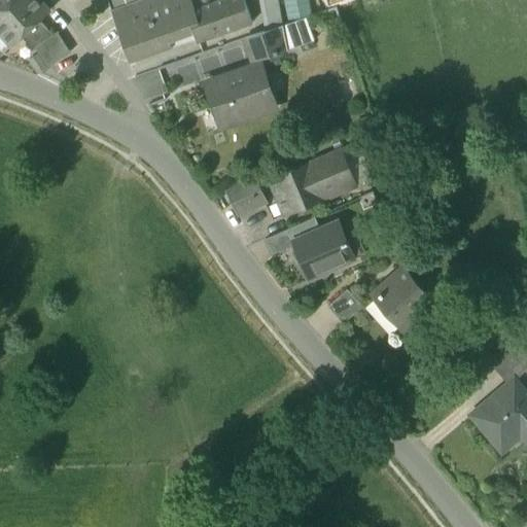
[(0,0),(0,15),(16,0),(0,0)]
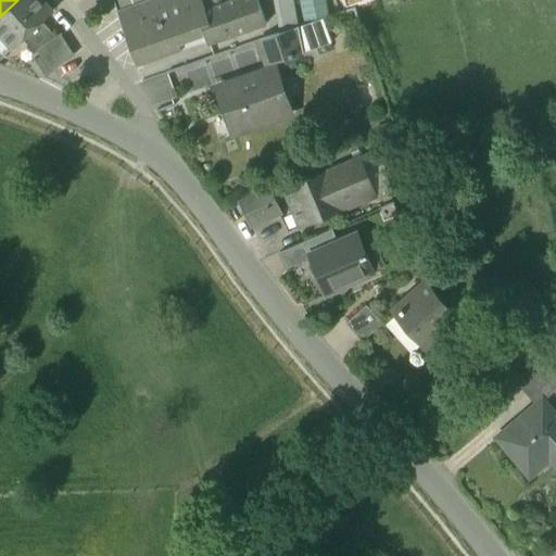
[(51,13),(39,0),(17,0),(0,16),(0,34),(13,48),(23,39),(41,22),(51,13)]
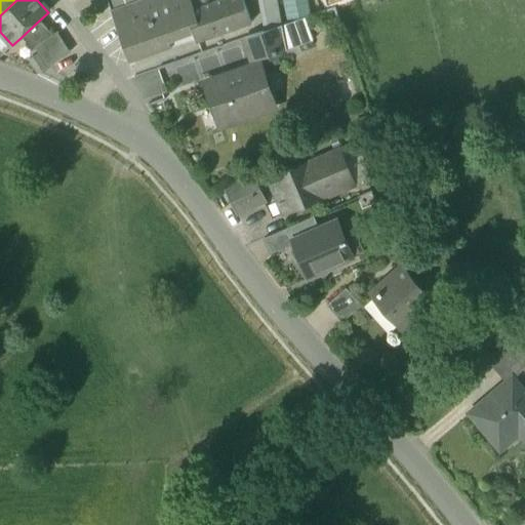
[(111,12),(128,64),(171,49),(169,43),(193,35),(185,12),(193,10),(189,0),(147,0),(138,3),(140,8),(115,16),(113,11),(111,12)]
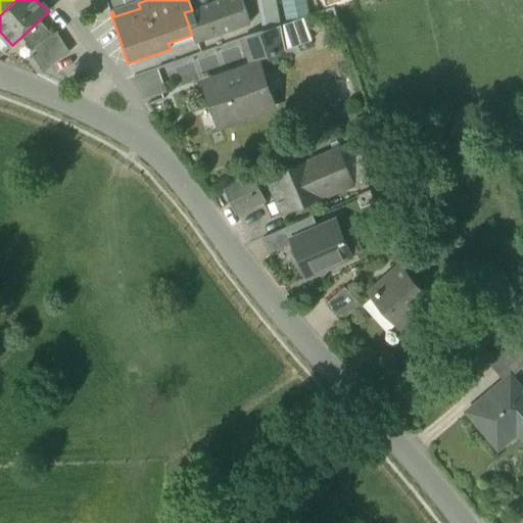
[(221,0),(208,4),(192,10),(184,12),(192,35),(194,41),(195,43),(249,25),(240,0),(221,0)]
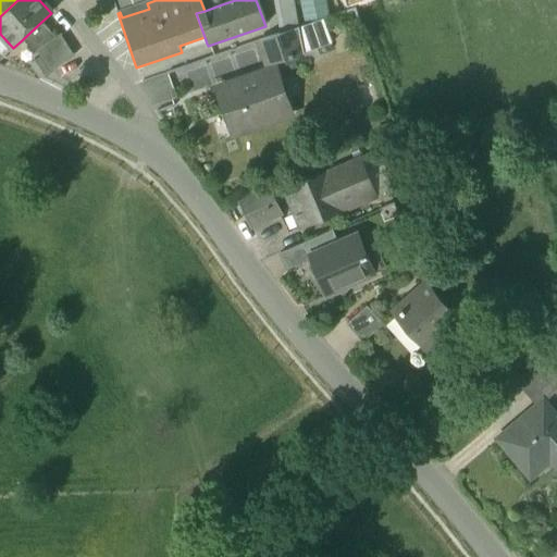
[(200,0),(205,11),(222,4),(220,0),(200,0)]
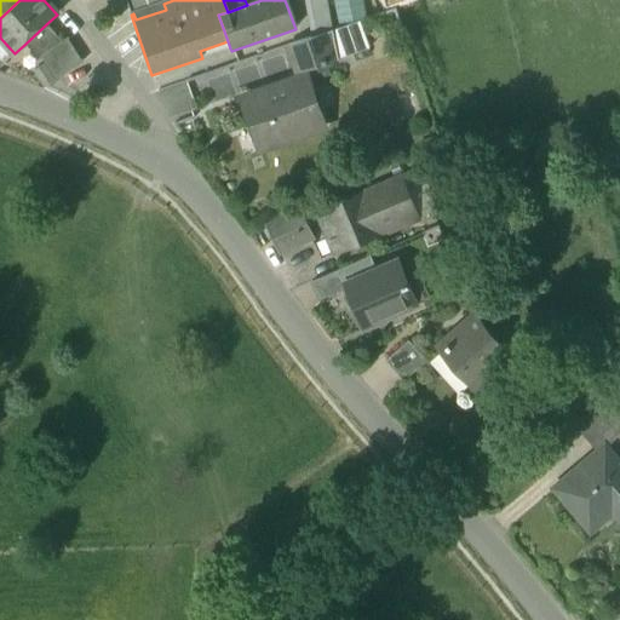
[(305,0),(309,16),(329,12),(327,0),(305,0)]
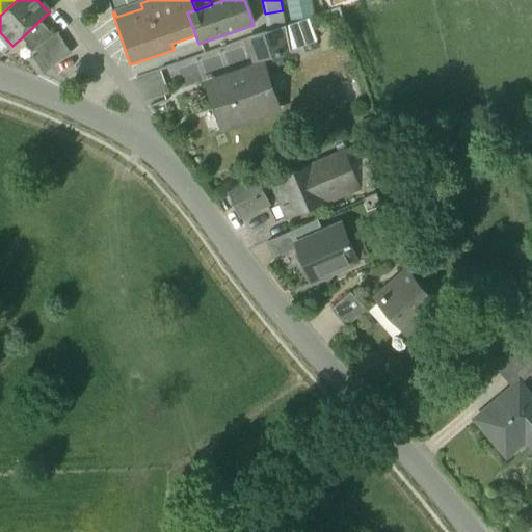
[(308,0),(284,0),(285,17),(310,16),(308,0)]
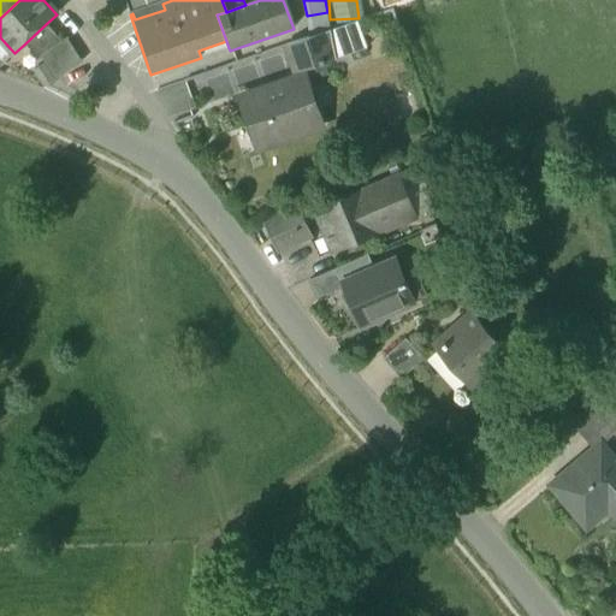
[(419,0),(424,11),(448,3),(446,0),(419,0)]
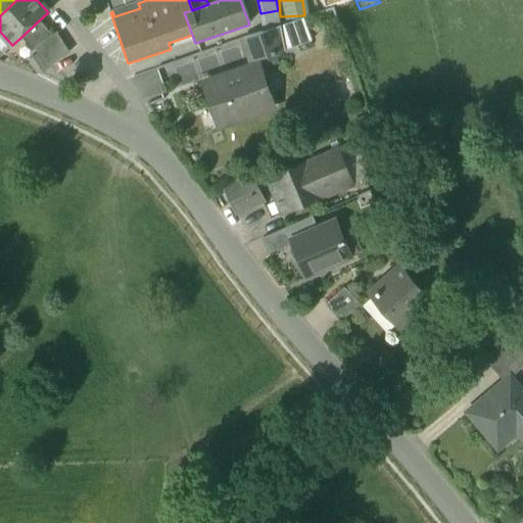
[(138,3),(112,11),(114,16),(140,8),(138,3)]
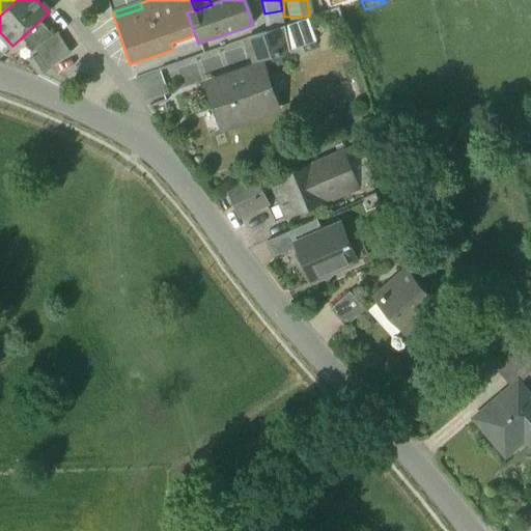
[(283,14),(282,10),(264,14),(268,32),(285,26),(283,14)]
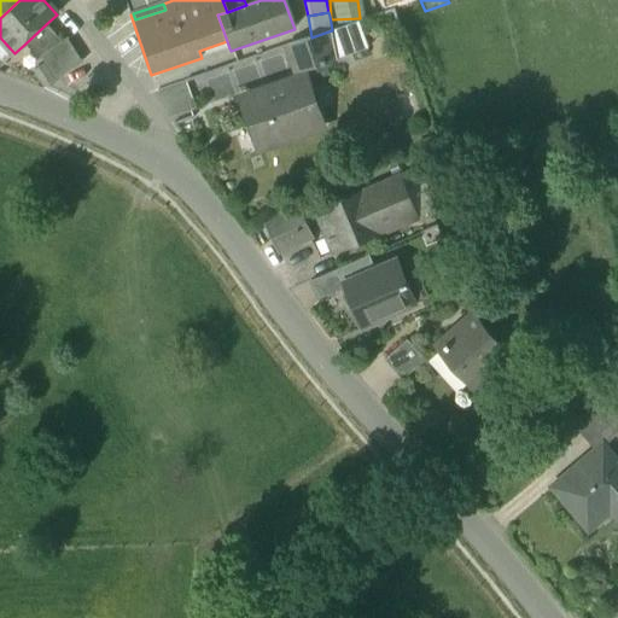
[(359,21),(332,30),(337,59),(368,48),(359,21)]
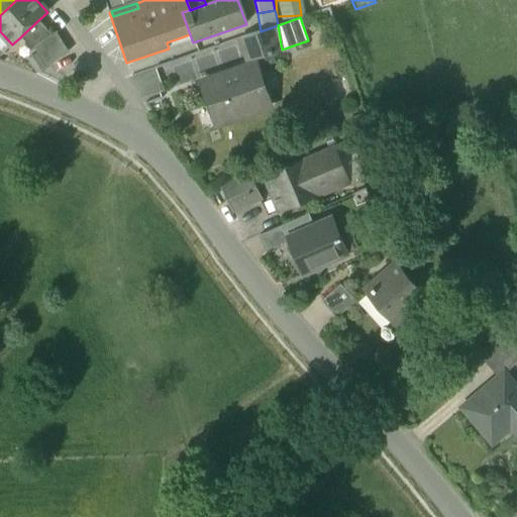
[(31,47),(33,45),(52,34),(38,20),(21,36),(31,47)]
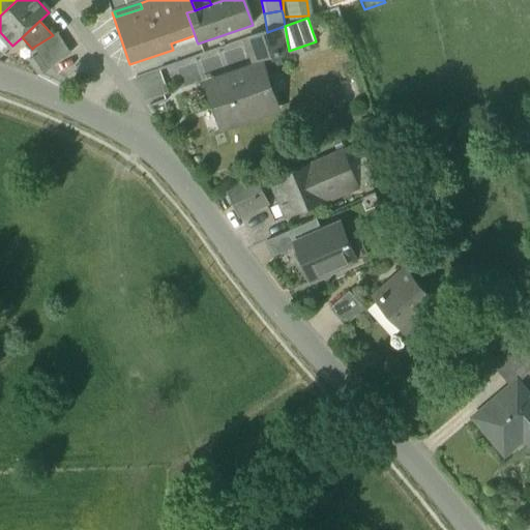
[(245,39),(254,63),(289,51),(285,26),(267,32),(245,39)]
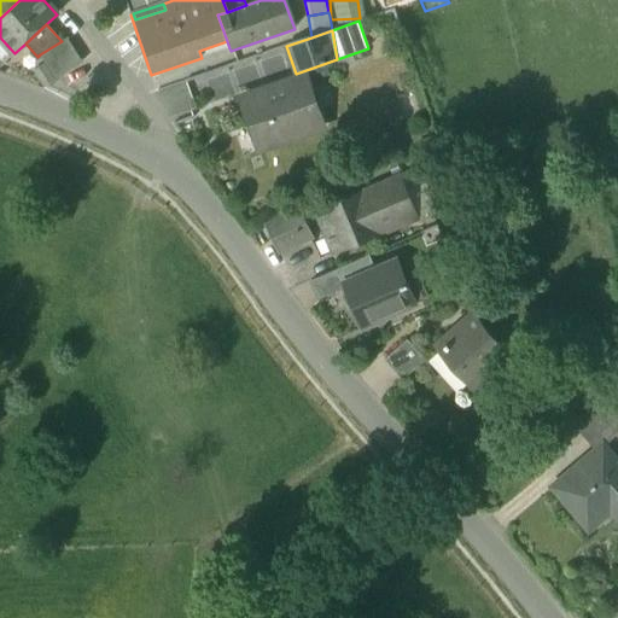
[(66,38),(62,41),(40,54),(56,79),(82,62),(66,38)]
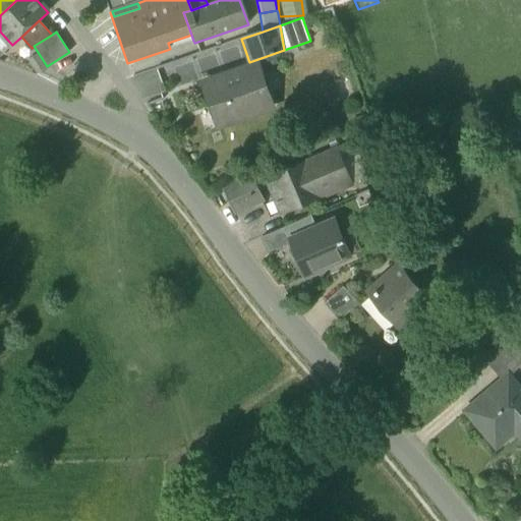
[(168,43),(170,49),(193,41),(191,35),(168,43)]
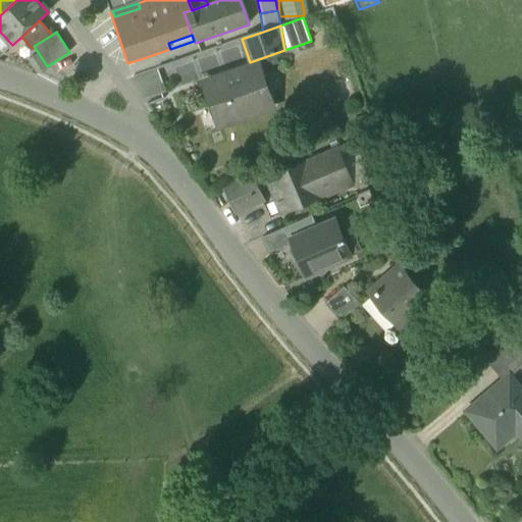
[(207,84),(220,123),(270,106),(256,66),(207,84)]
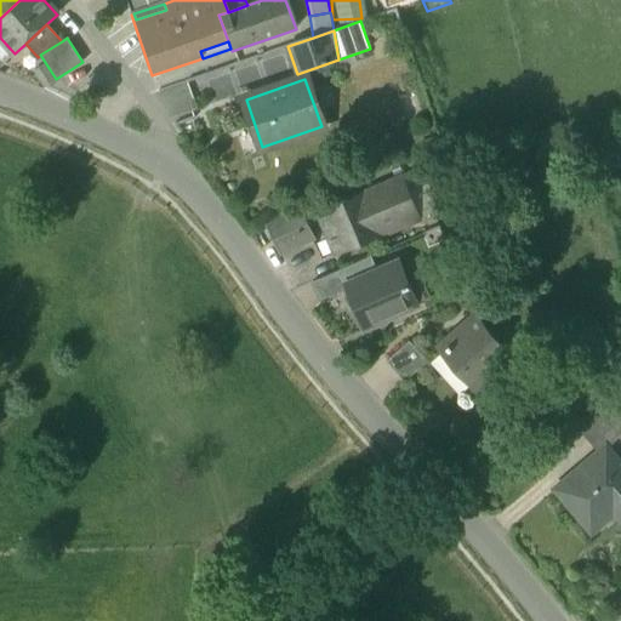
[(421,167),(402,176),(366,192),(319,214),(337,254),(385,233),(421,217),(434,211),(421,167)]
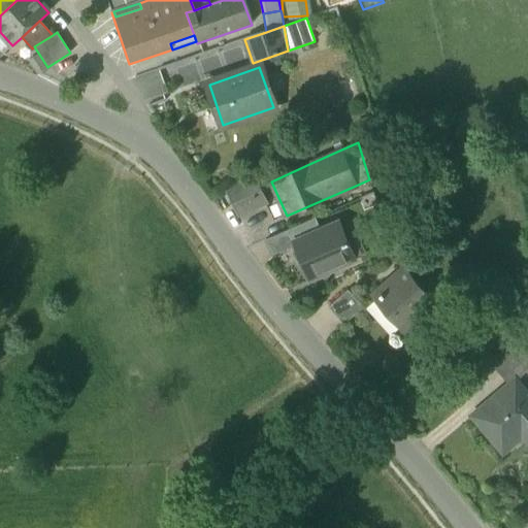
[(226,191),(238,216),(267,202),(255,175),(226,191)]
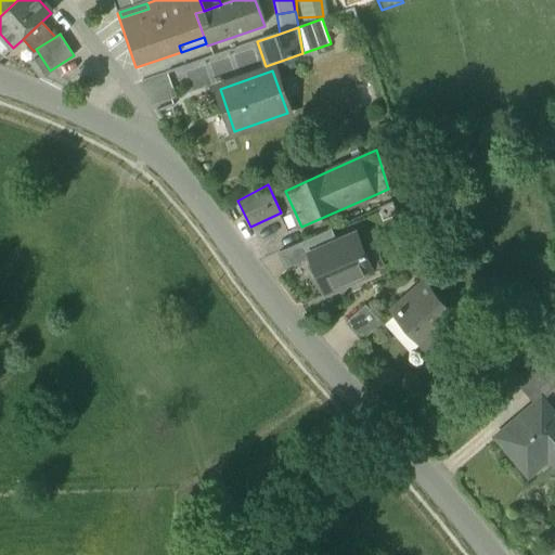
[(301,242),(309,258),(313,256),(312,253),(336,243),(334,237),(335,237),(332,229),(301,242)]
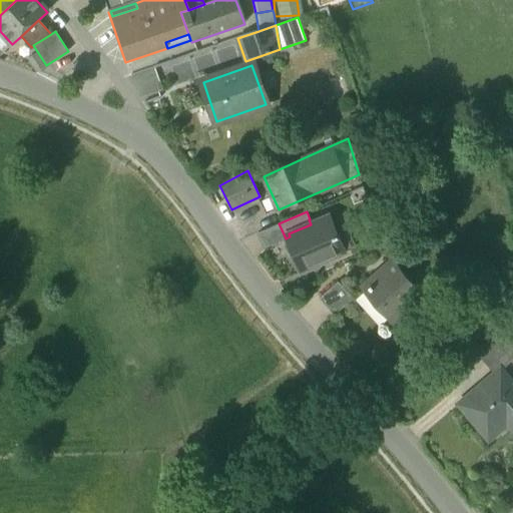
[(304,269),(335,255),(328,239),(334,237),(334,238),(335,237),(336,238),(338,237),(338,236),(339,236),(338,233),(336,233),(329,216),(311,224),(289,233),(290,236),(304,269)]
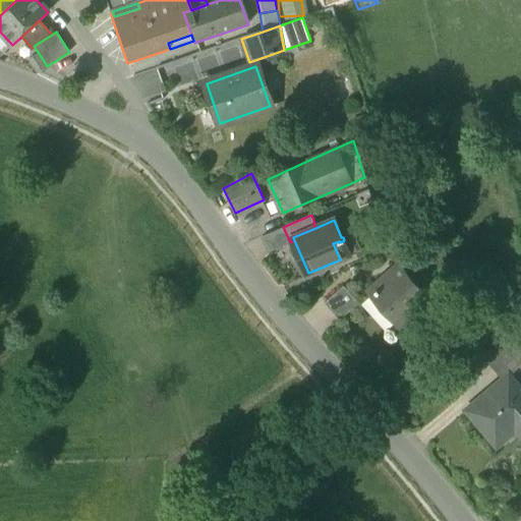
[(263,236),(269,251),(290,242),(283,227),(263,236)]
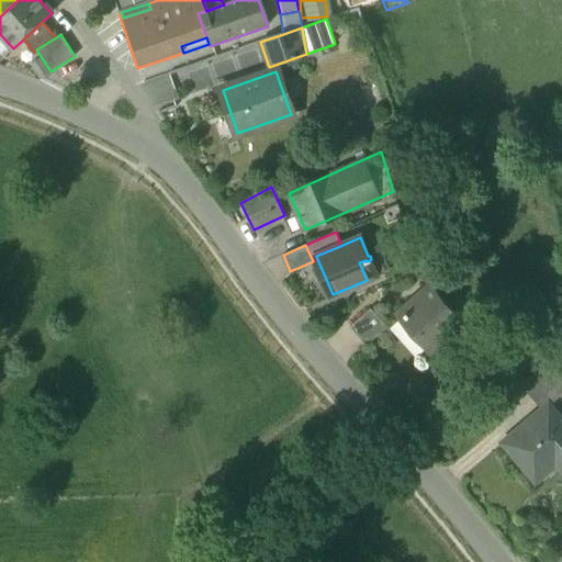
[(382,254),(371,259),(370,259),(370,260),(368,261),(367,260),(366,261),(366,260),(359,262),(367,280),(377,276),(377,274),(389,269),(382,254)]
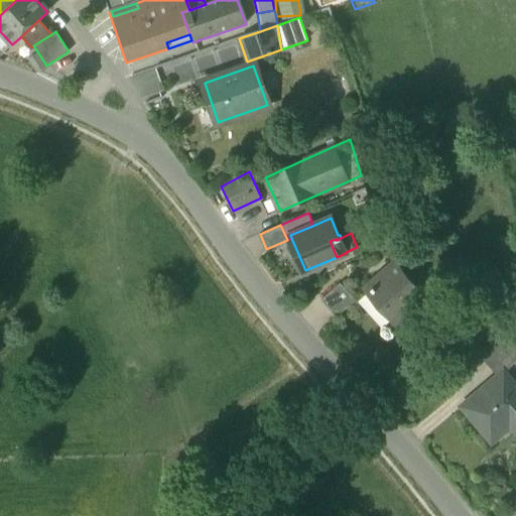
[(366,290),(394,323),(412,306),(414,308),(426,297),(396,263),(366,290)]
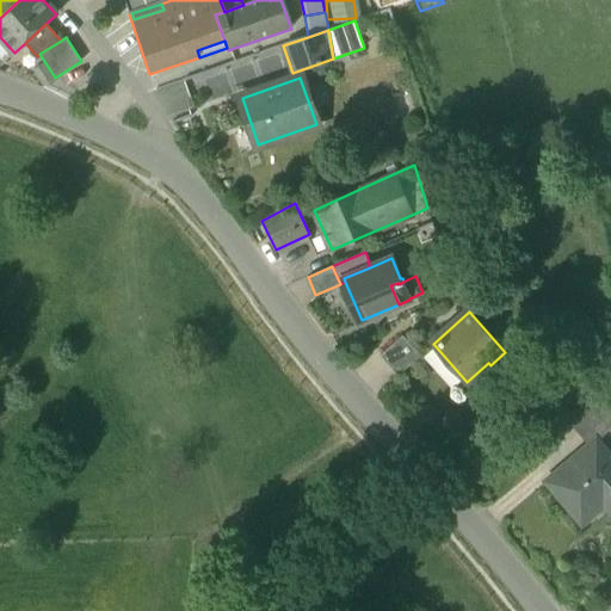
[(381,357),(399,377),(421,357),(403,338),(381,357)]
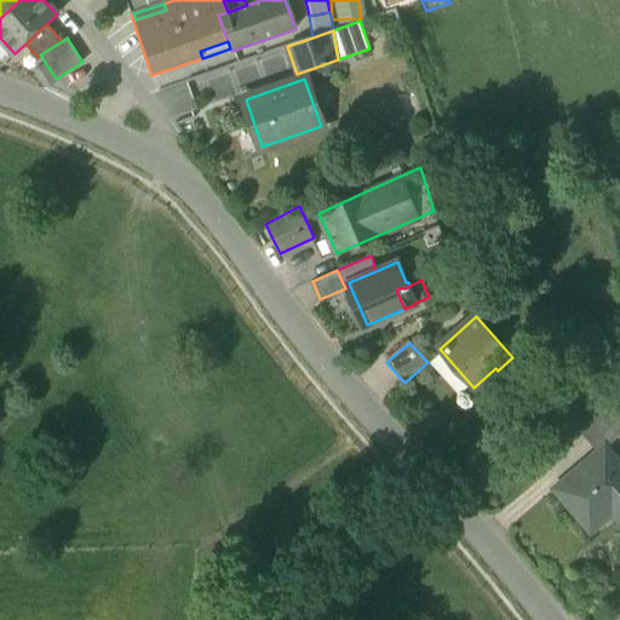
[(619,436),(619,426),(613,418),(600,402),(575,422),(589,437),(600,451),(604,447),(606,448),(619,436)]
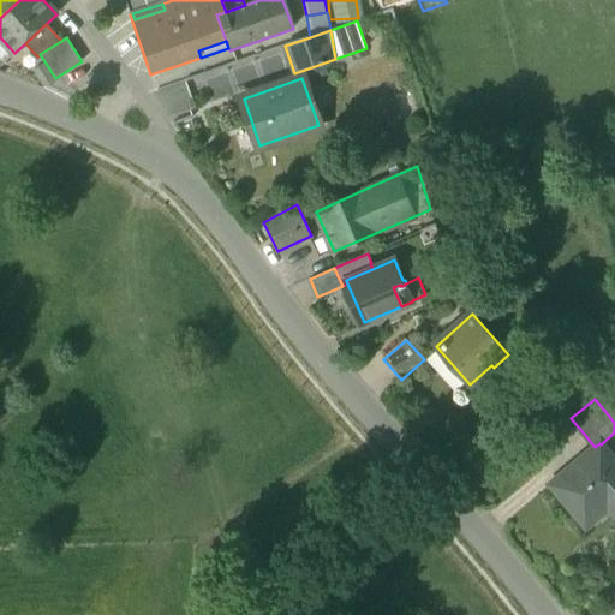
[(607,500),(614,509),(614,461),(601,445),(599,443),(595,447),(550,483),(581,520),(607,500)]
